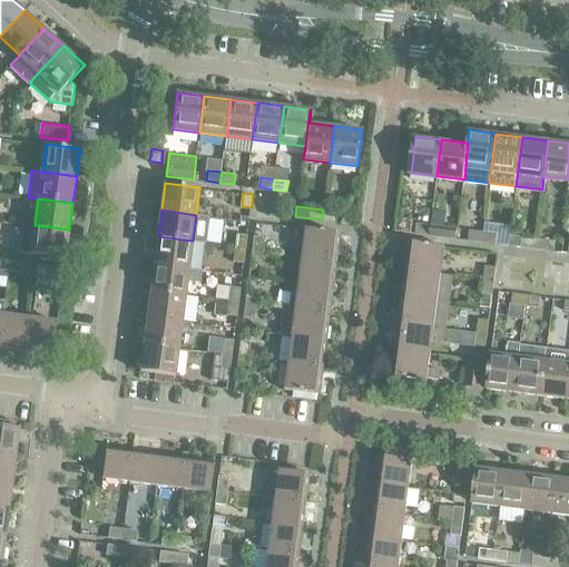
[(337,212),(323,209),(322,220),(336,222),(337,212)]
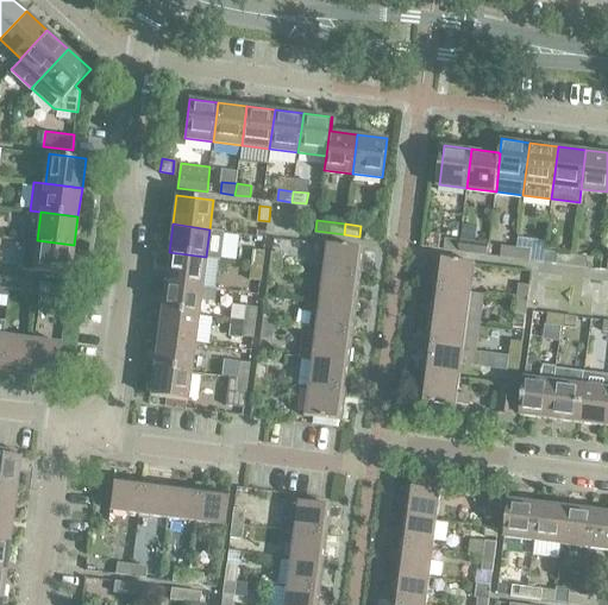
[(445,247),(459,250),(461,239),(447,237),(445,247)]
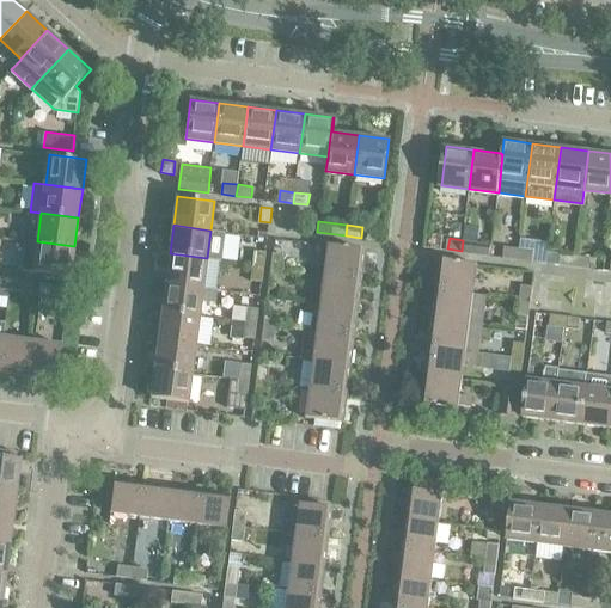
[(74,246),(37,241),(37,240),(26,239),(22,269),(71,275),(74,246)]
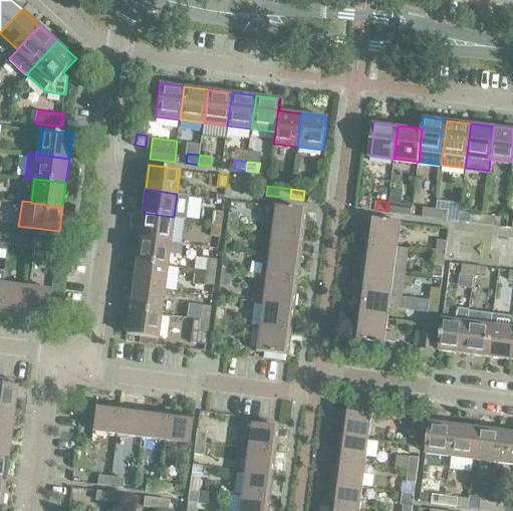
[(402,203),(389,202),(388,211),(401,213),(402,203)]
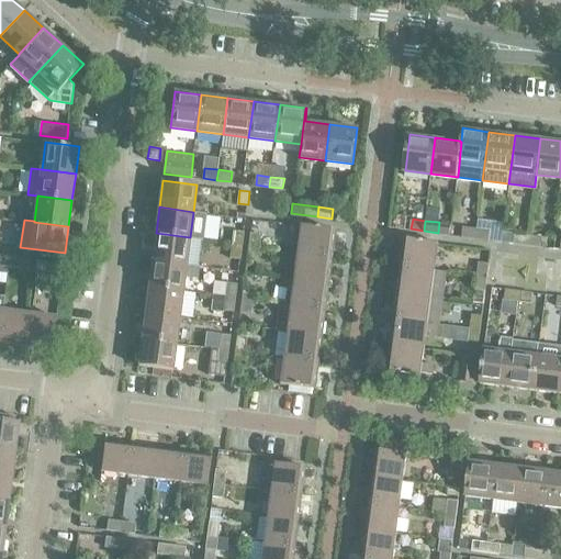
[(336,228),(302,224),(298,252),(333,255),(336,228)]
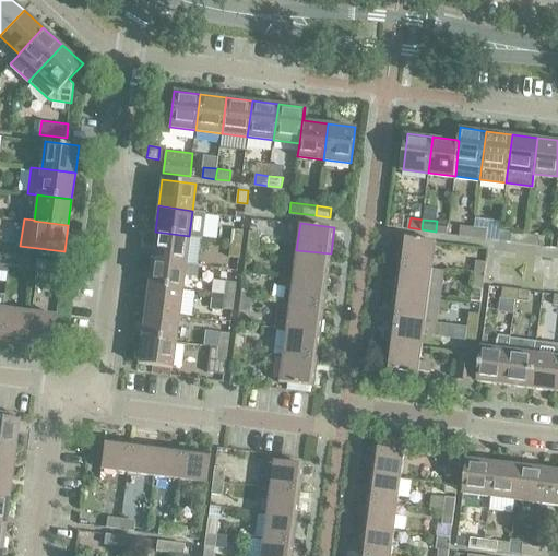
[(461,235),(473,236),(474,226),(462,224),(461,235)]
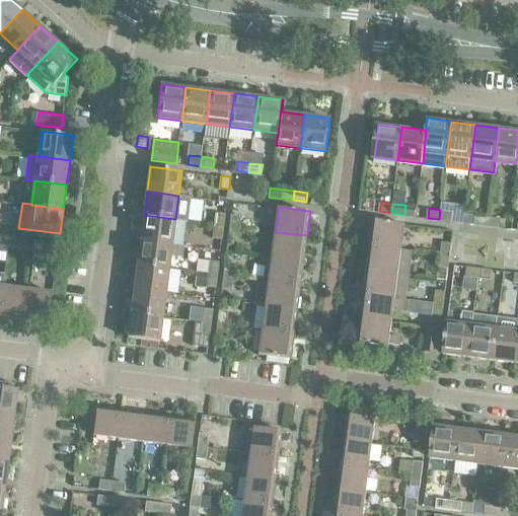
[(439,219),(453,221),(454,211),(440,210),(439,219)]
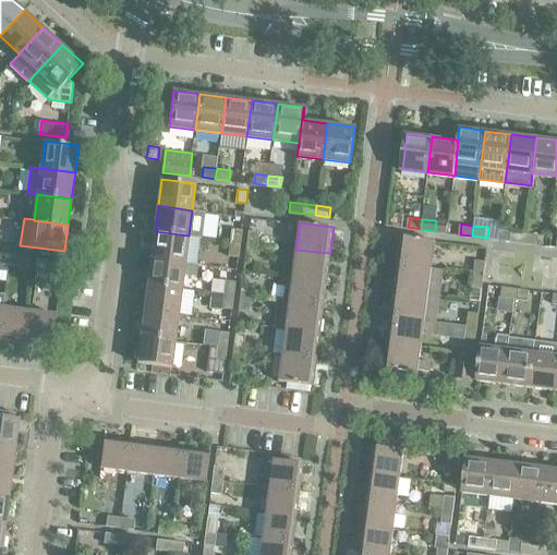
[(232,228),(231,241),(241,242),(243,229),(232,228)]
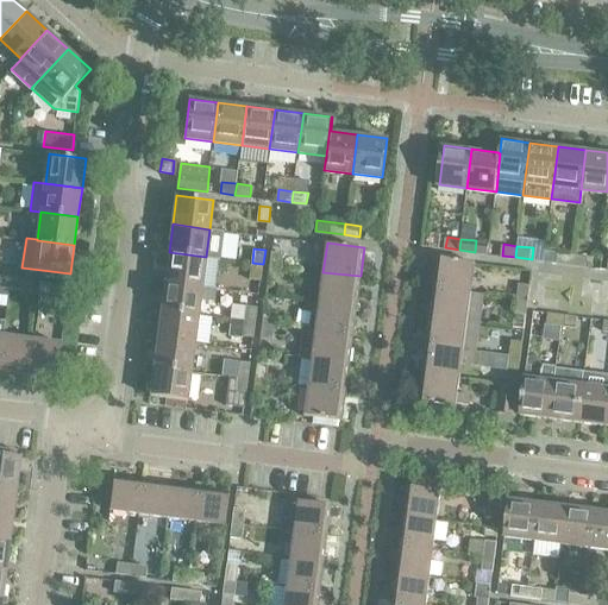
[(574,253),(551,250),(550,262),(572,264),(574,253)]
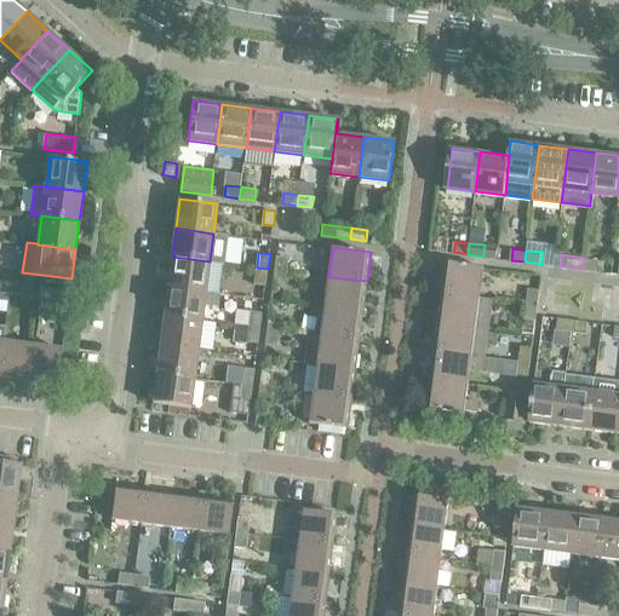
[(278,255),(275,270),(286,271),(288,257),(278,255)]
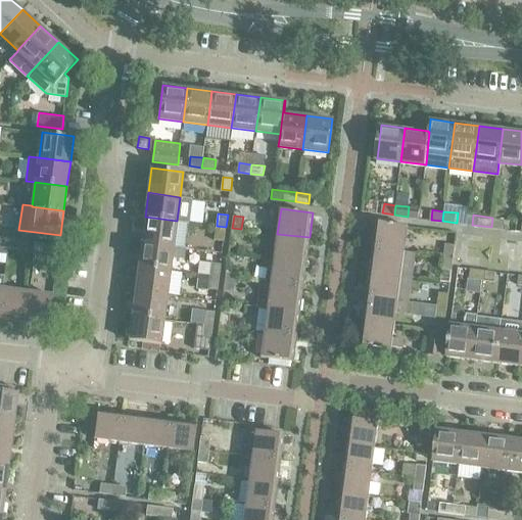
[(174,245),(177,221),(145,217),(142,241),(174,245)]
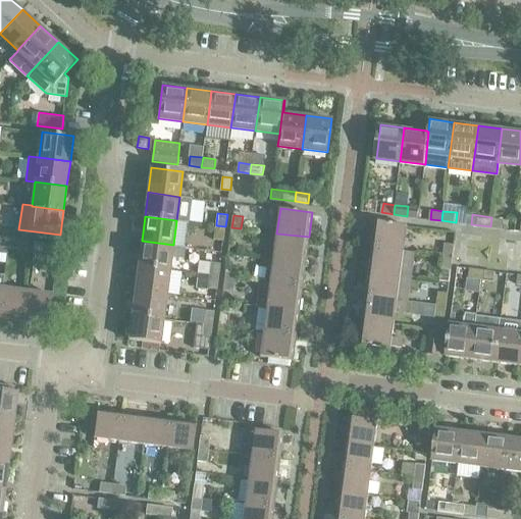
[(505,219),(491,217),(490,226),(504,228),(505,219)]
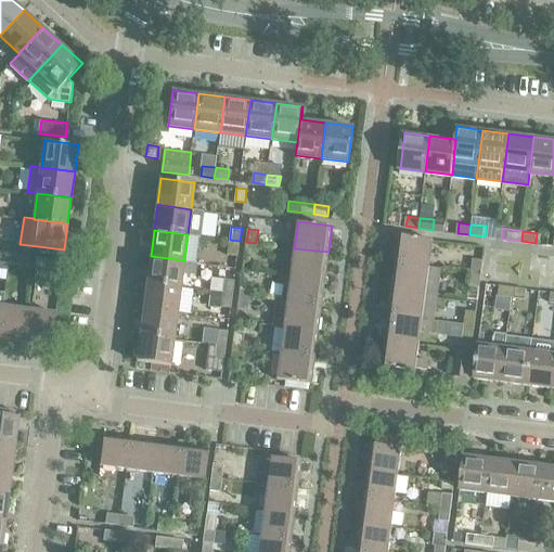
[(400,234),(397,260),(430,265),(434,239),(400,234)]
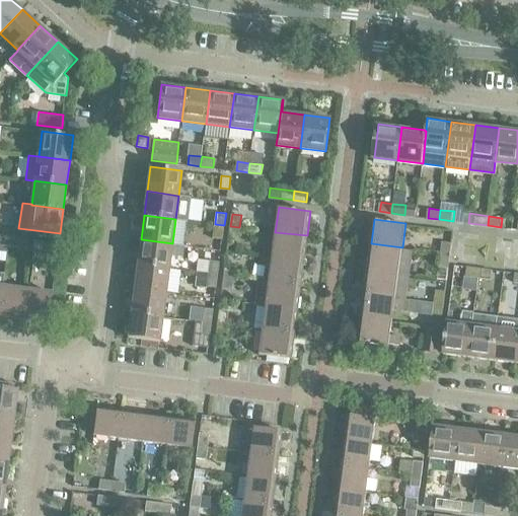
[(222,238),(224,225),(215,224),(213,236),(222,238)]
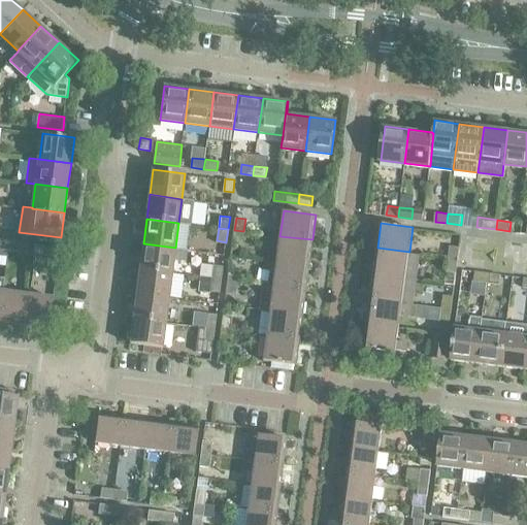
[(242,243),(243,231),(234,230),(232,242),(242,243)]
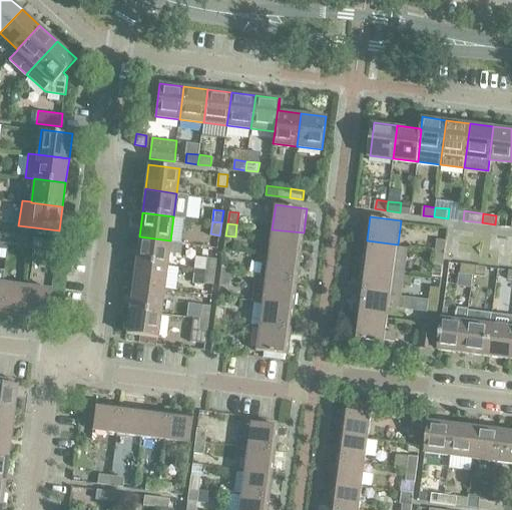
[(272,229),(269,252),(300,257),(304,232),(272,229)]
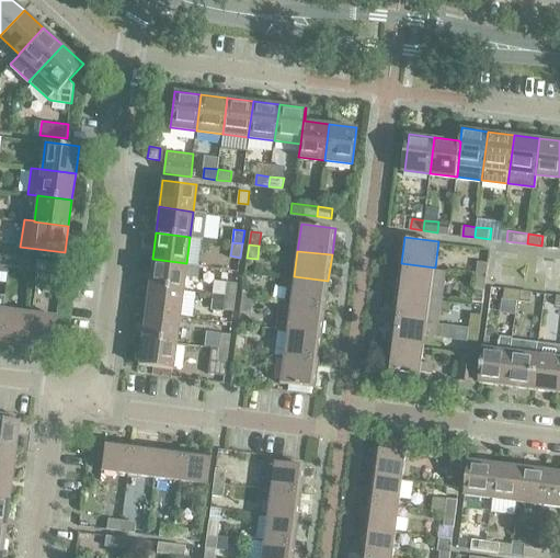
[(11,254),(0,252),(0,263),(10,264),(11,254)]
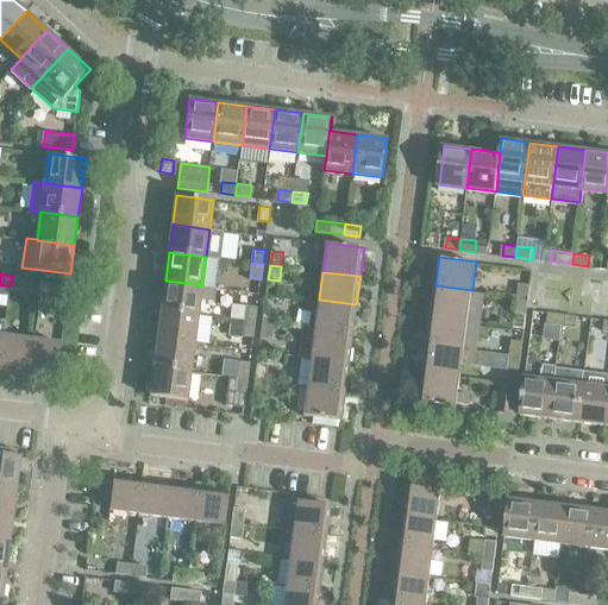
[(26,278),(12,276),(11,287),(25,289),(26,278)]
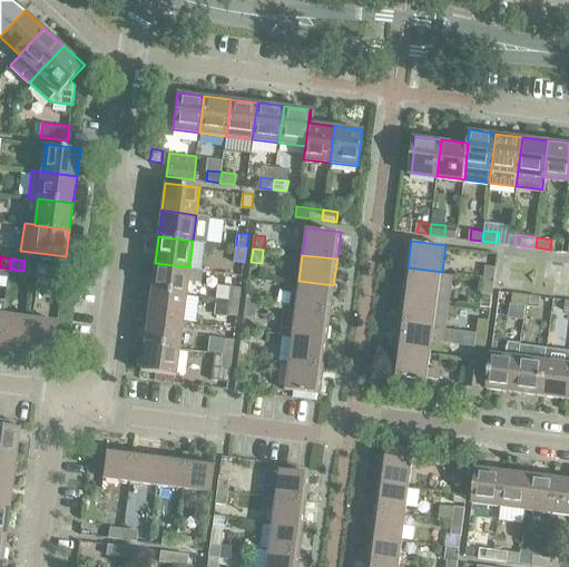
[(155,263),(151,290),(186,294),(188,280),(203,282),(205,270),(189,267),(155,263)]
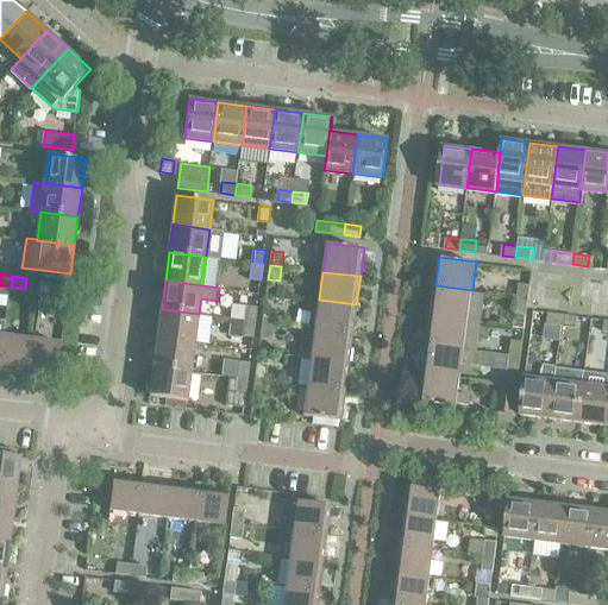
[(54,292),(68,295),(69,283),(55,282),(54,292)]
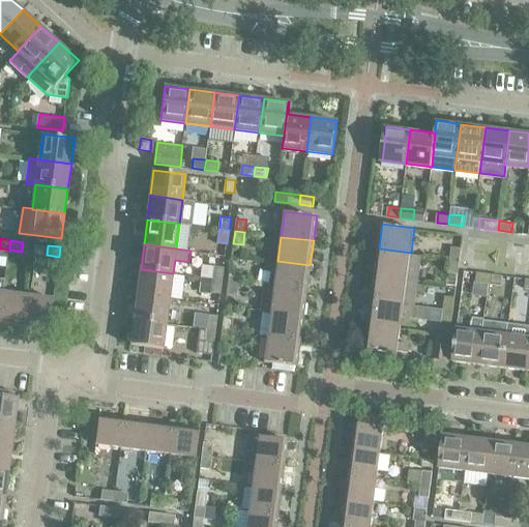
[(452,246),(451,258),(461,259),(462,247),(452,246)]
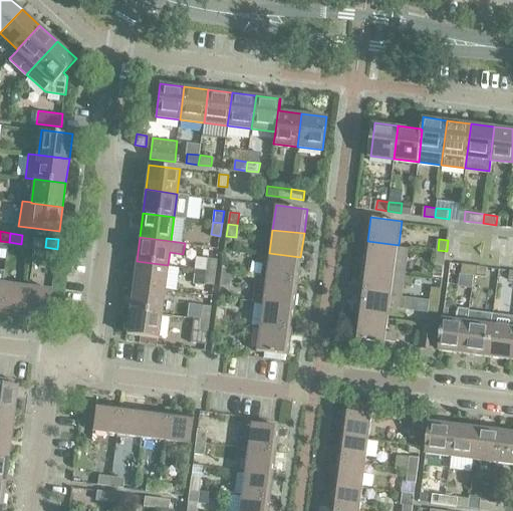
[(367,241),(364,265),(406,271),(410,246),(399,245),(367,241)]
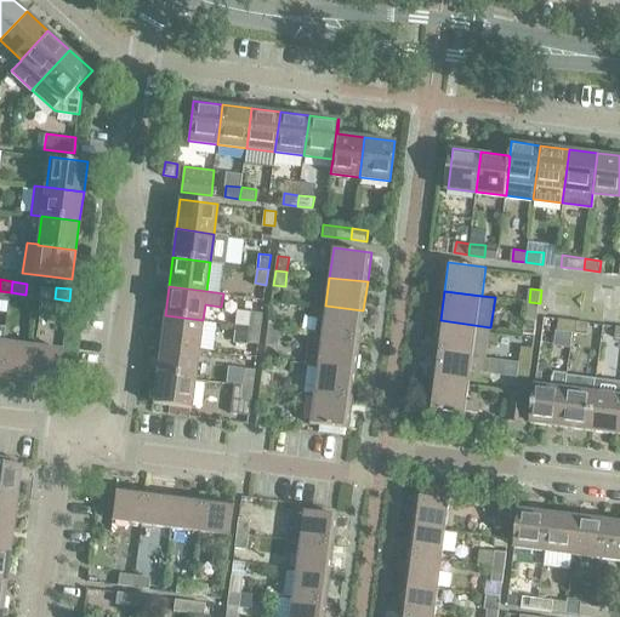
[(539,314),(540,303),(529,302),(525,331),(536,332),(539,314)]
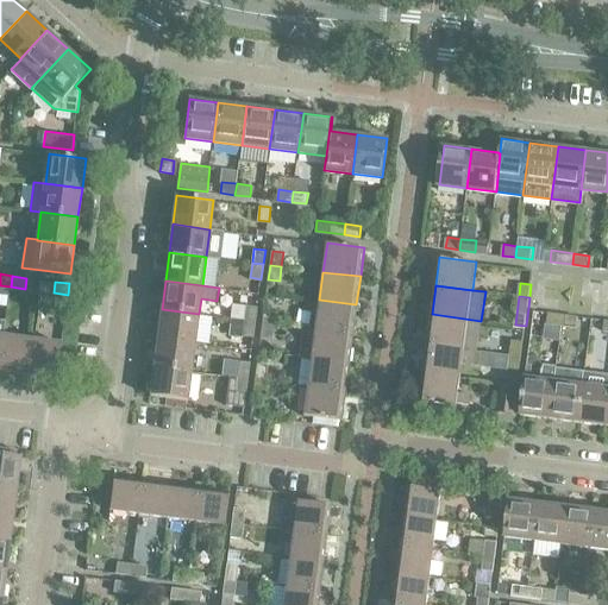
[(319,300),(315,328),(352,333),(356,304),(319,300)]
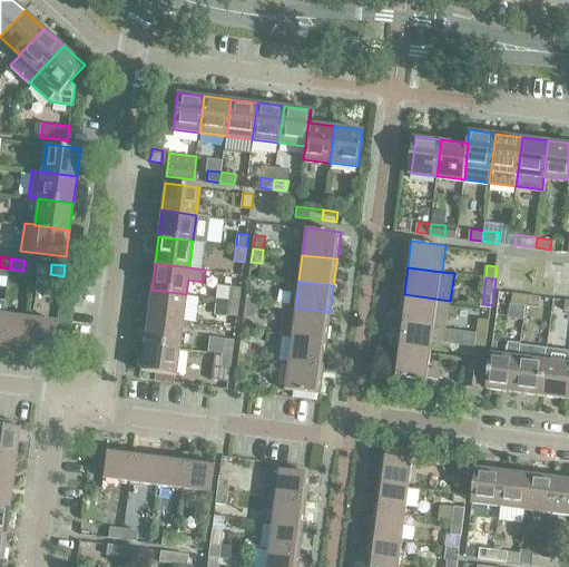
[(231,285),(229,299),(239,301),(242,287),(231,285)]
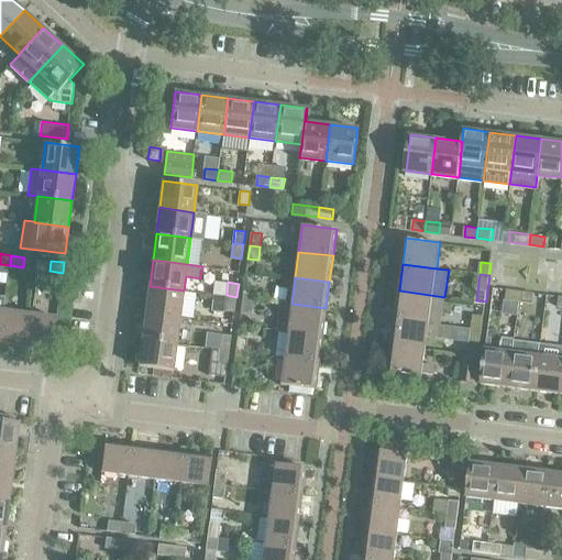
[(243,297),(253,299),(255,286),(244,284),(243,297)]
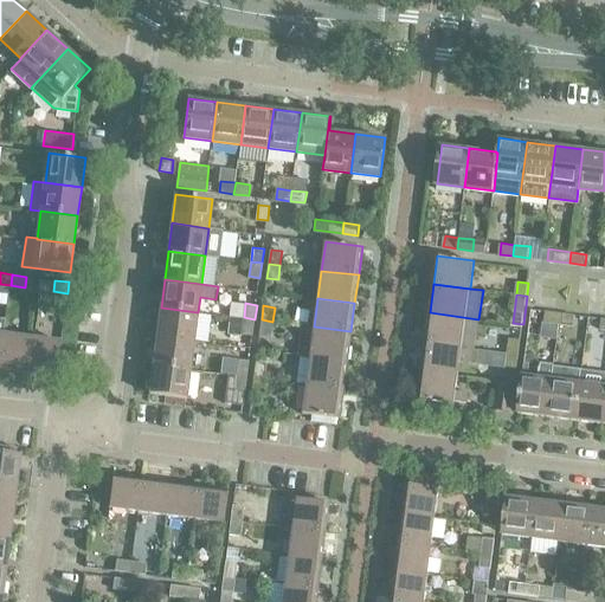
[(161,308),(158,336),(194,340),(198,312),(161,308)]
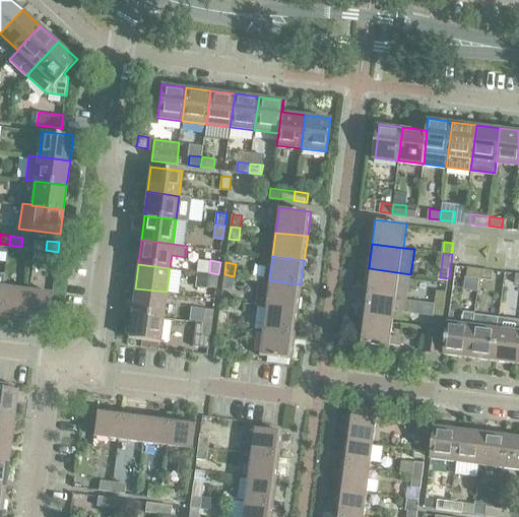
[(479,277),(480,274),(480,268),(469,266),(468,275),(479,277)]
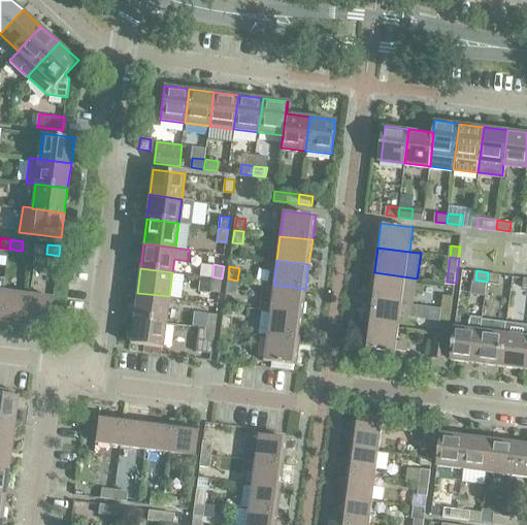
[(374,272),(371,297),(414,302),(417,279),(374,272)]
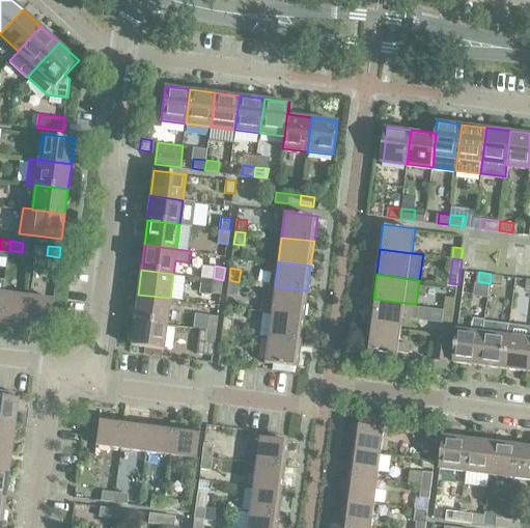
[(505,275),(491,274),(491,280),(490,283),(503,284),(505,275)]
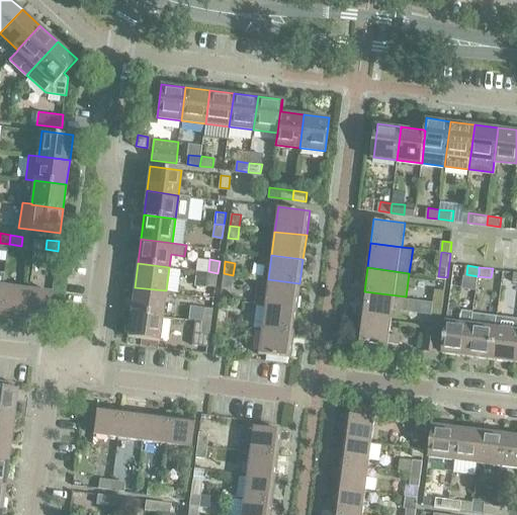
[(196,273),(194,284),(206,285),(206,284),(208,271),(196,270),(196,273)]
